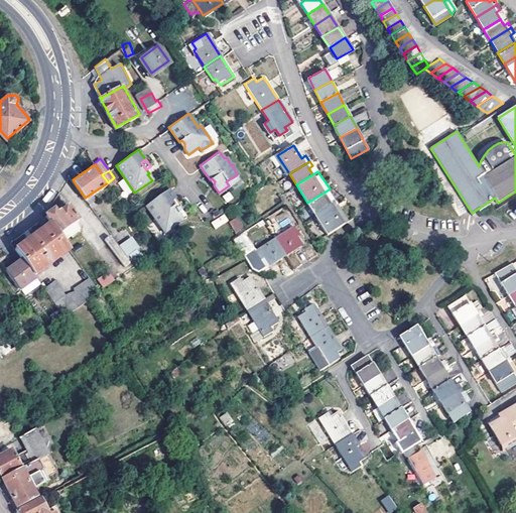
[(238,178),(236,175),(226,181),(229,185),(238,178)]
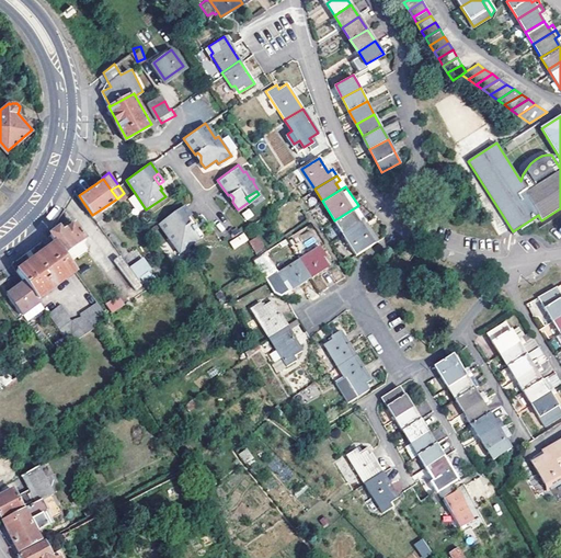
[(124,193),(117,198),(119,202),(127,197),(124,193)]
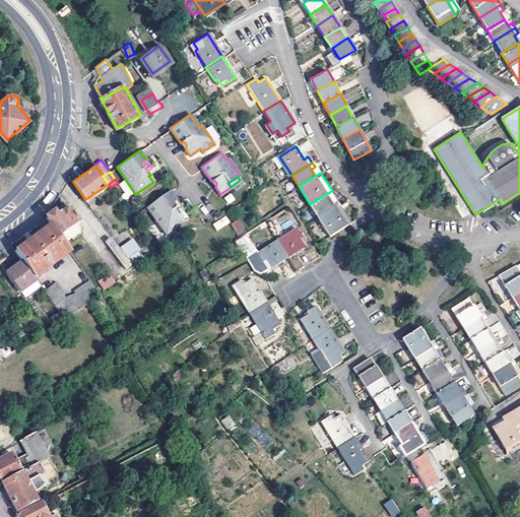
[(169,190),(145,206),(165,233),(183,220),(179,213),(181,212),(173,201),(175,199),(169,190)]
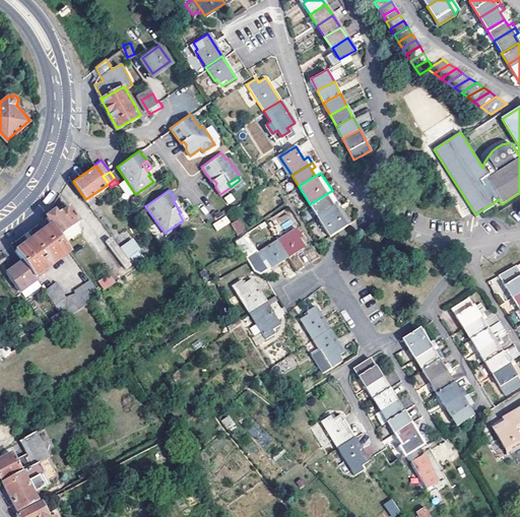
[(254,191),(247,196),(250,200),(256,196),(254,191)]
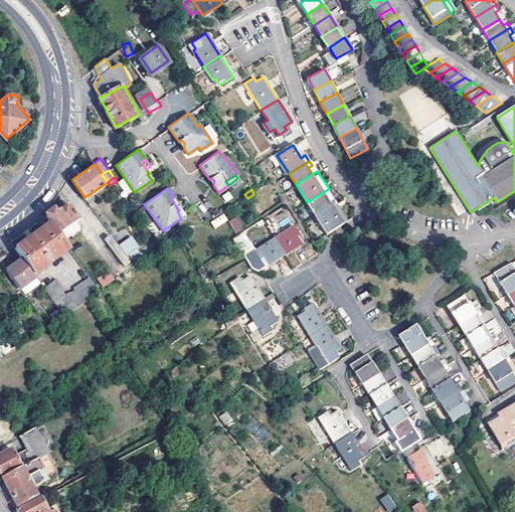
[(328,189),(307,202),(315,213),(335,200),(328,189)]
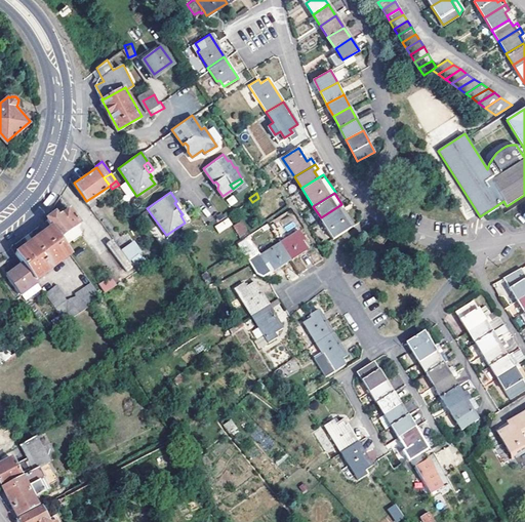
[(355,225),(341,204),(321,217),(333,238),(355,225)]
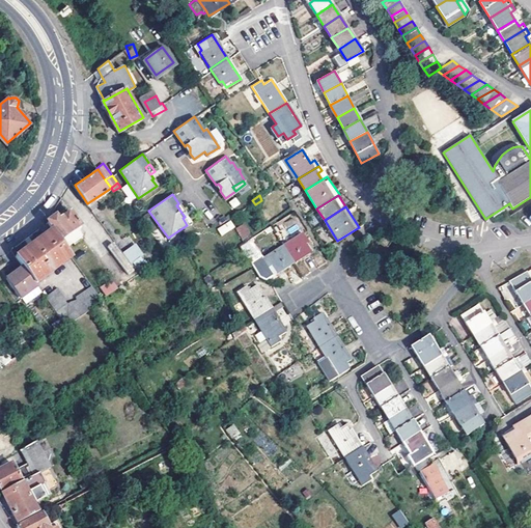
[(56,214),(48,219),(61,238),(67,233),(67,234),(81,225),(71,210),(58,218),(56,214)]
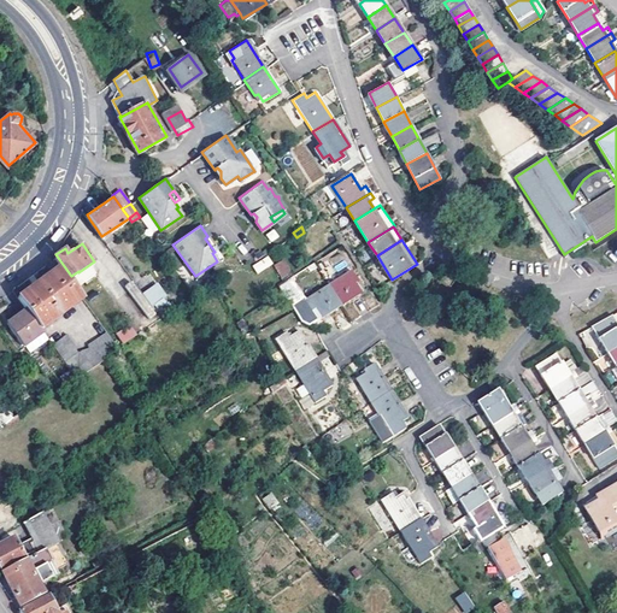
[(254,258),(252,259),(257,267),(270,259),(265,251),(254,258)]
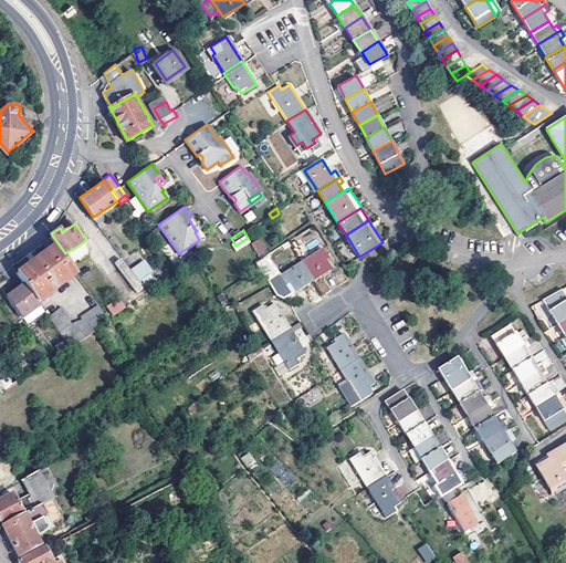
[(250,241),(257,253),(264,248),(258,236),(250,241)]
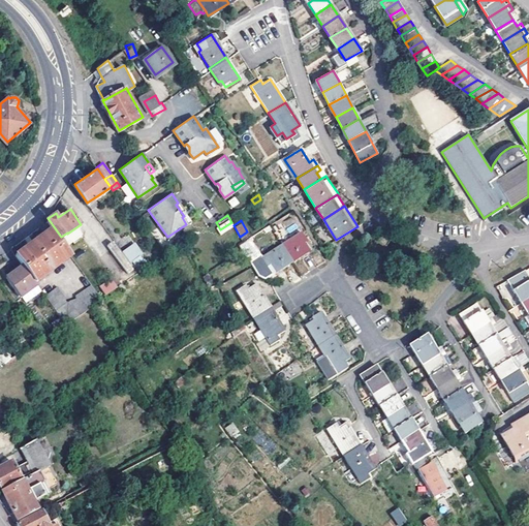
[(70,254),(52,228),(18,255),(25,267),(36,282),(70,254)]
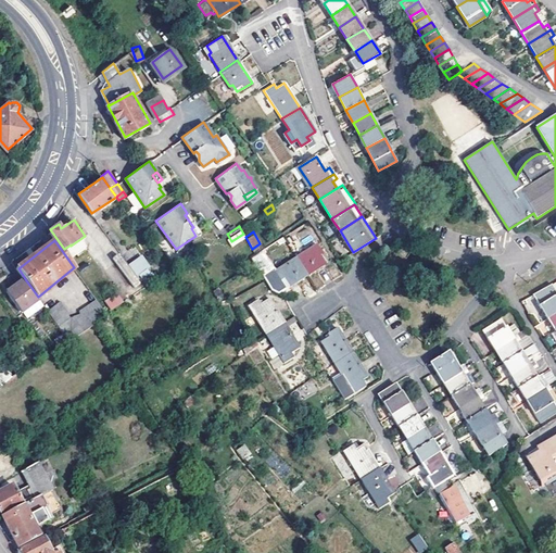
[(316,242),(295,254),(306,272),(324,261),(319,253),(321,252),(316,242)]
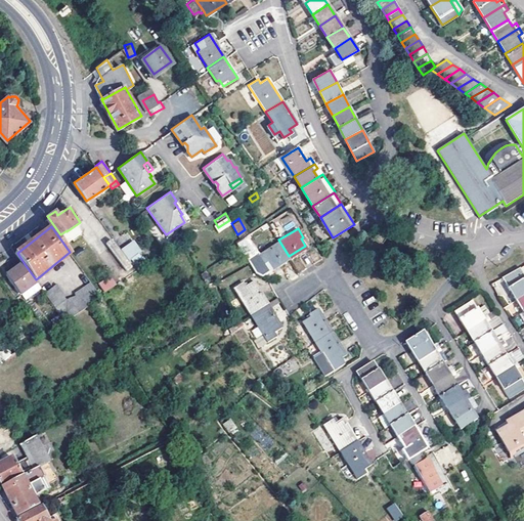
[(114,234),(106,240),(125,268),(132,264),(114,234)]
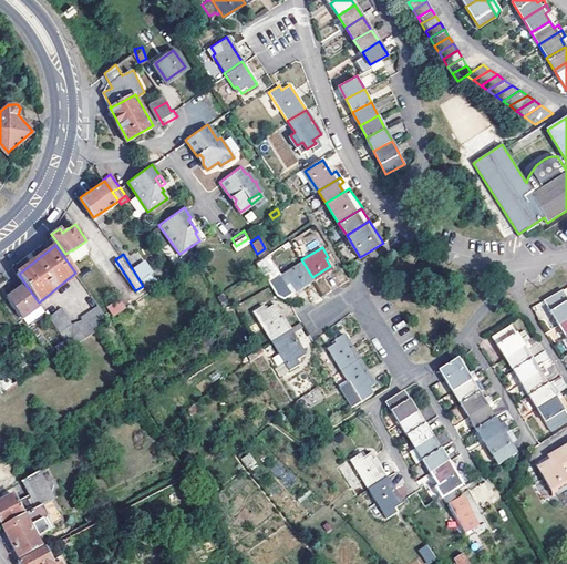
[(132,264),(140,279),(154,272),(146,256),(132,264)]
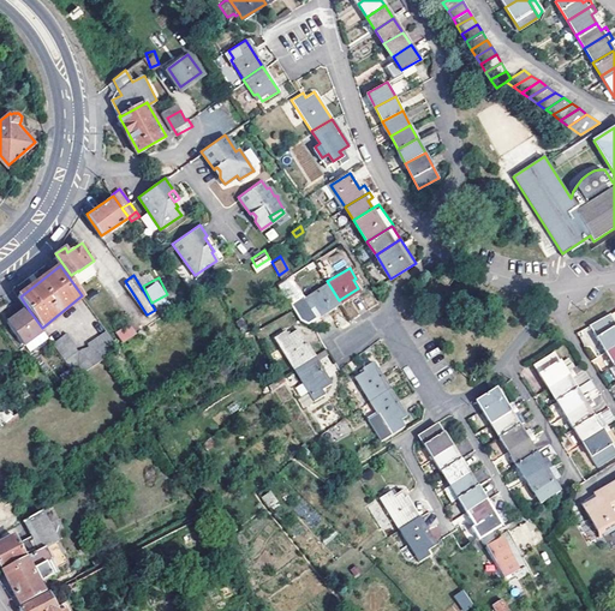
[(305,294),(304,294),(310,305),(314,304),(318,312),(339,300),(327,281),(305,294)]
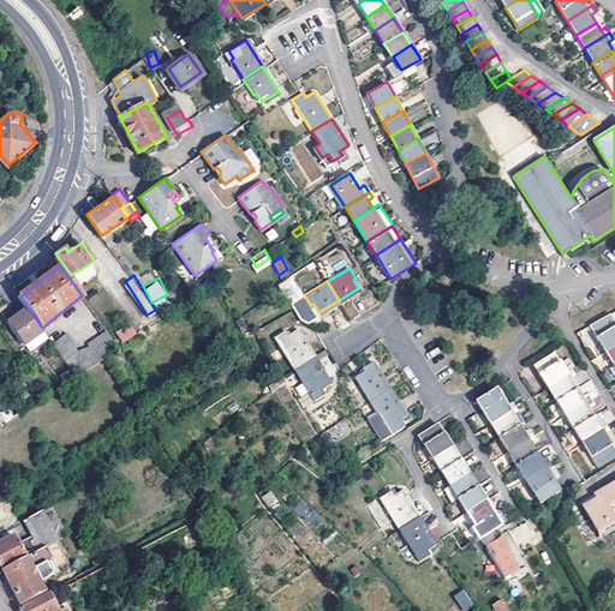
[(163,297),(155,301),(162,313),(185,298),(180,291),(166,300),(163,297)]
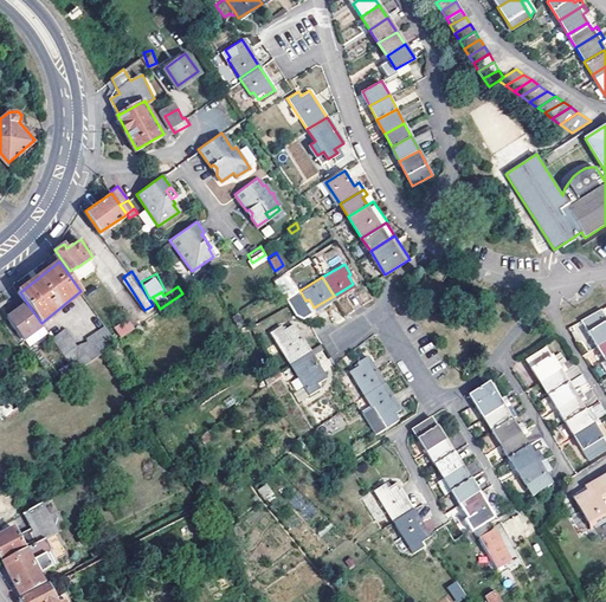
[(301,316),(314,308),(309,299),(305,301),(300,290),(301,290),(300,287),(285,296),(295,312),(301,316)]
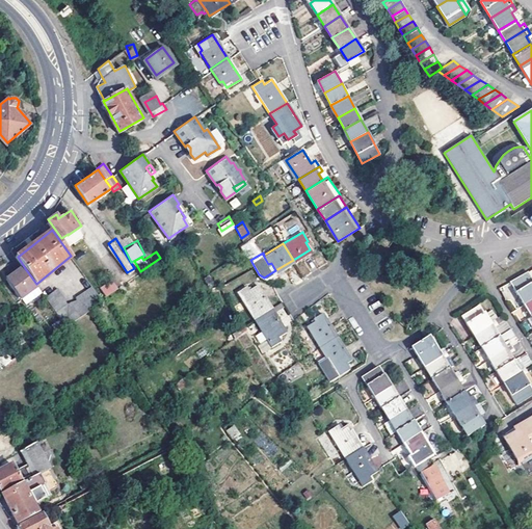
[(14,302),(37,286),(36,284),(25,268),(1,286),(14,302)]
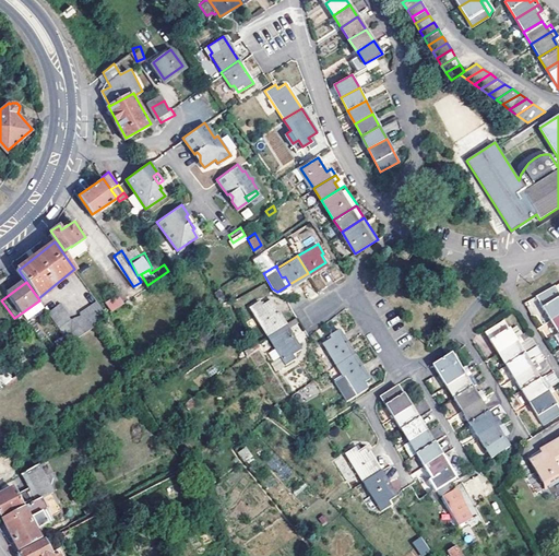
[(558,293),(554,284),(535,294),(549,318),(558,311),(558,293)]
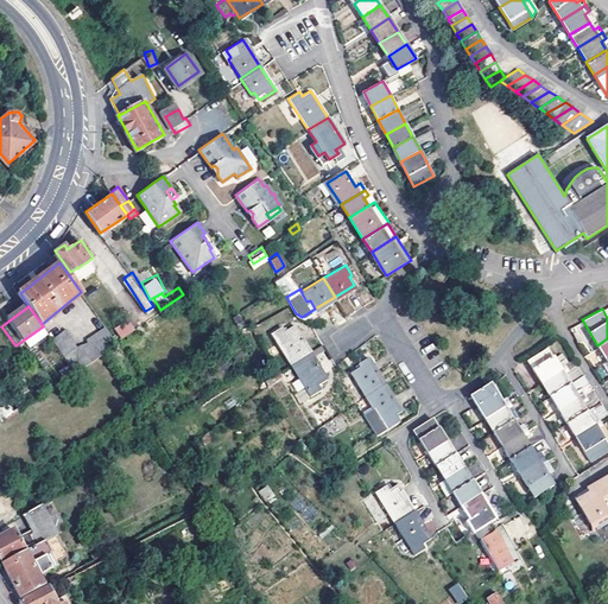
[(130,316),(114,323),(120,335),(134,328),(130,316)]
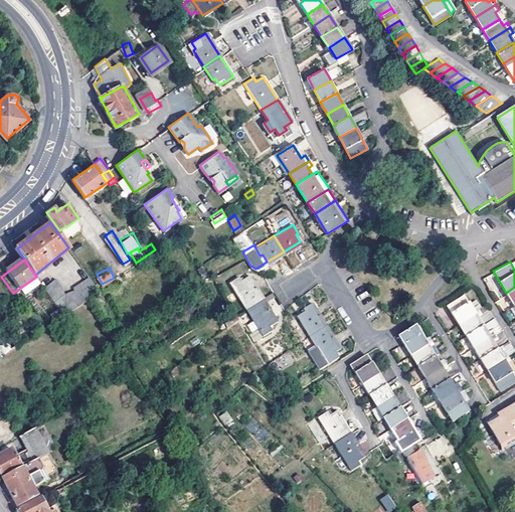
[(230,282),(246,308),(264,297),(248,275),(240,280),(238,276),(230,282)]
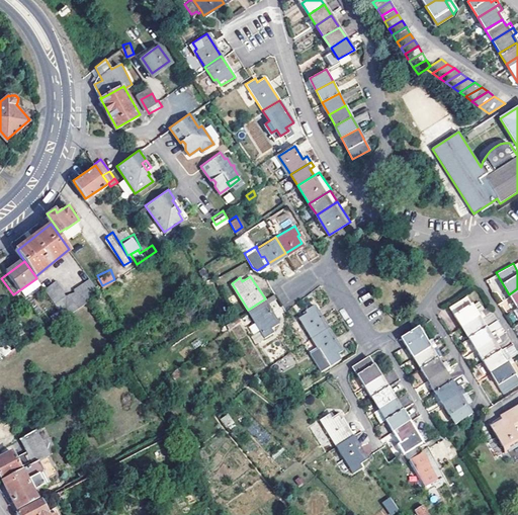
[(96,288),(88,277),(66,293),(56,279),(44,288),(59,310),(63,316),(84,302),(82,298),(96,288)]
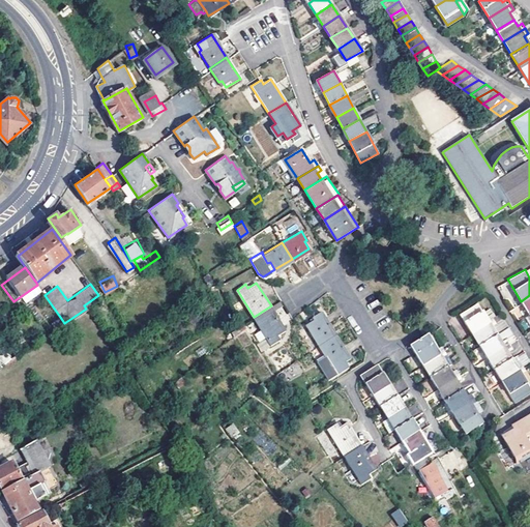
[(529,314),(529,313),(529,295),(521,301),(529,314)]
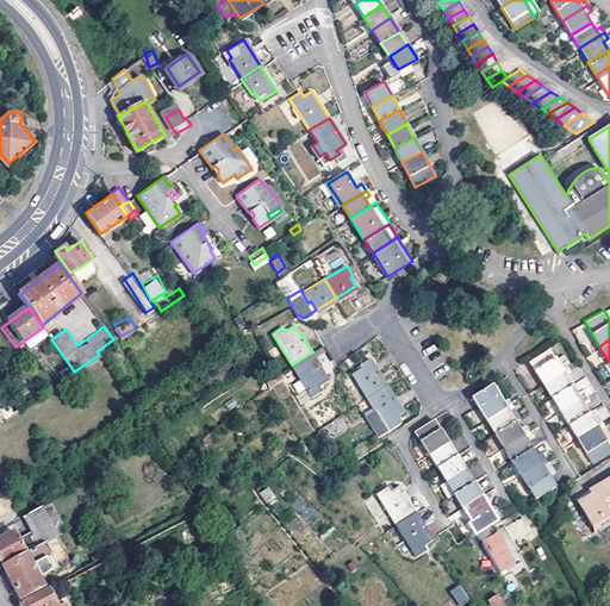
[(568,367),(566,363),(560,367),(556,361),(548,348),(529,360),(543,382),(568,367)]
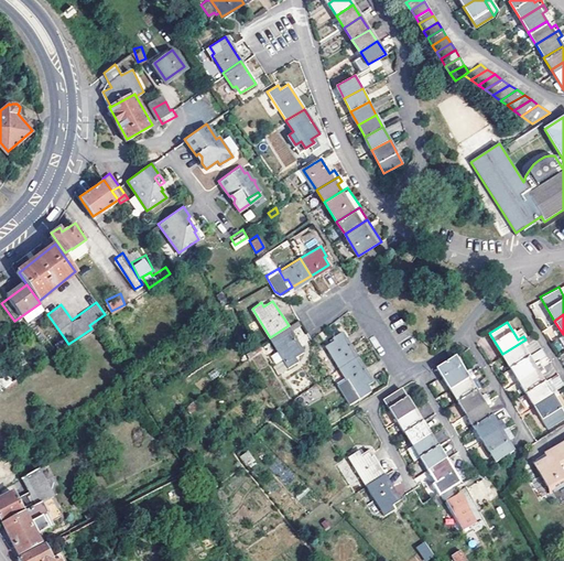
[(270,337),(289,366),(297,360),(295,356),(304,349),(289,325),(270,337)]
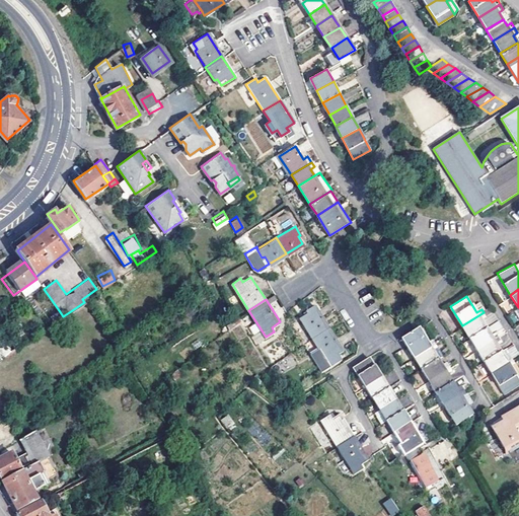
[(482,302),(473,307),(476,312),(482,309),(480,307),(484,304),(482,302)]
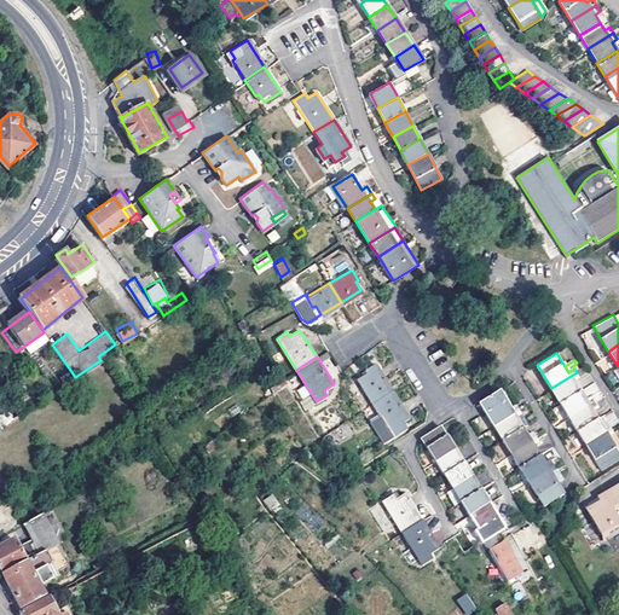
[(392,389),(375,361),(364,367),(368,373),(358,378),(371,401),(392,389)]
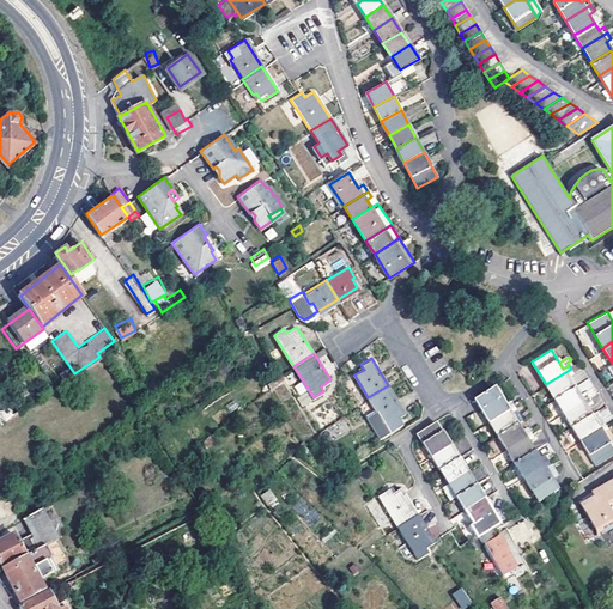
[(74,373),(70,366),(59,373),(64,381),(74,373)]
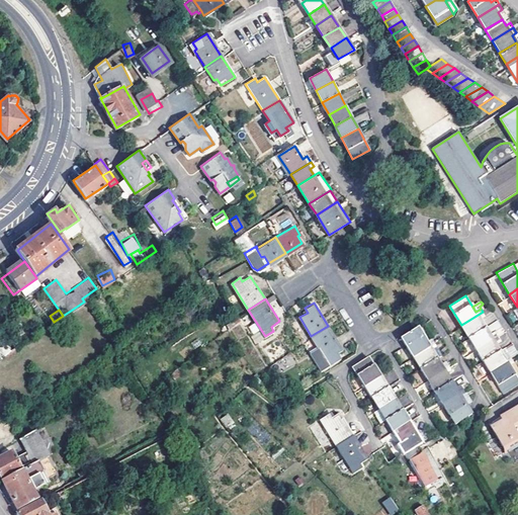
[(468,336),(495,320),(496,319),(491,310),(484,315),(483,312),(461,325),(468,336)]
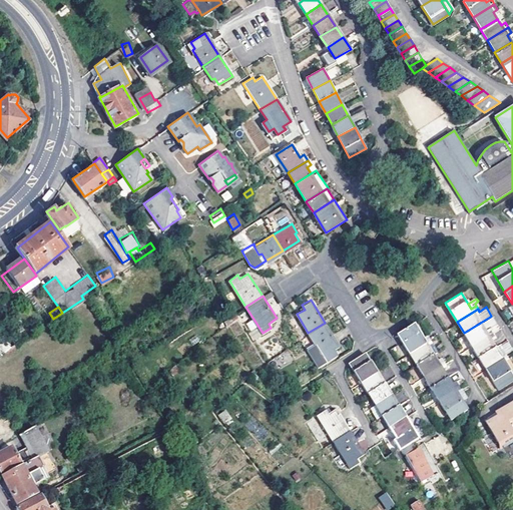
[(471,345),(492,333),(490,330),(486,333),(485,330),(495,324),(490,317),(464,333),(471,345)]
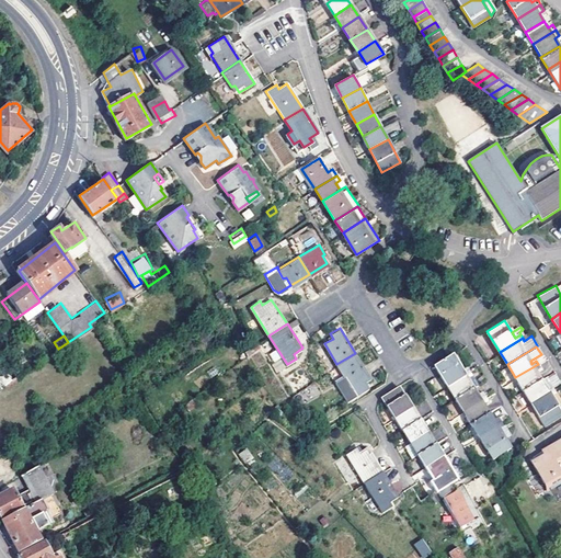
[(355,353),(336,364),(343,376),(334,382),(345,401),(367,389),(363,383),(369,379),(355,353)]
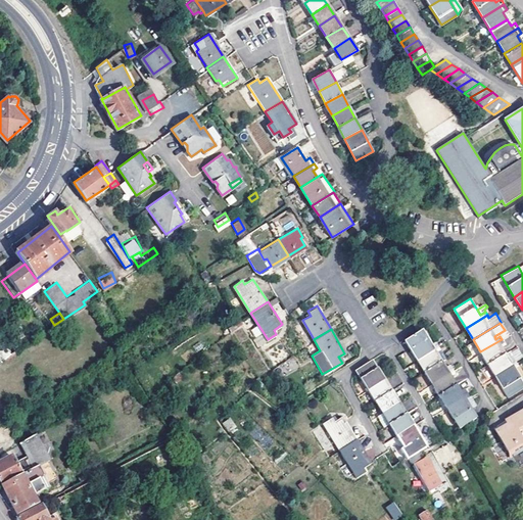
[(405,339),(417,360),(437,346),(434,340),(429,342),(421,329),(405,339)]
